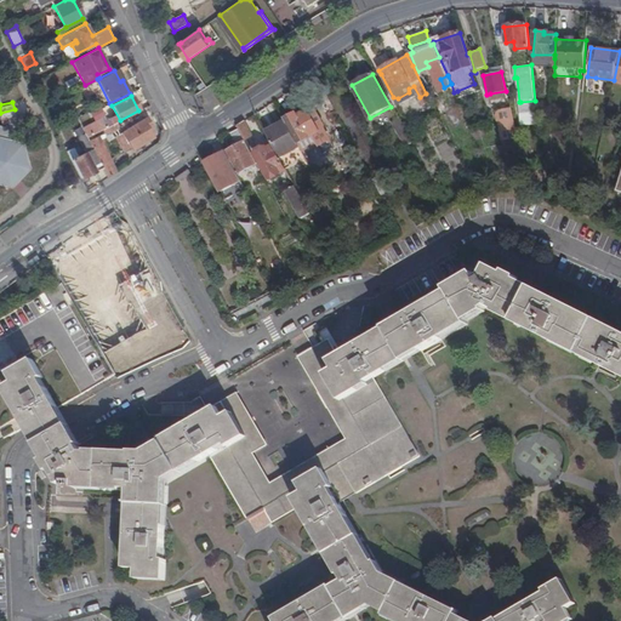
[(100,104),(90,110),(95,120),(101,117),(104,114),(100,104)]
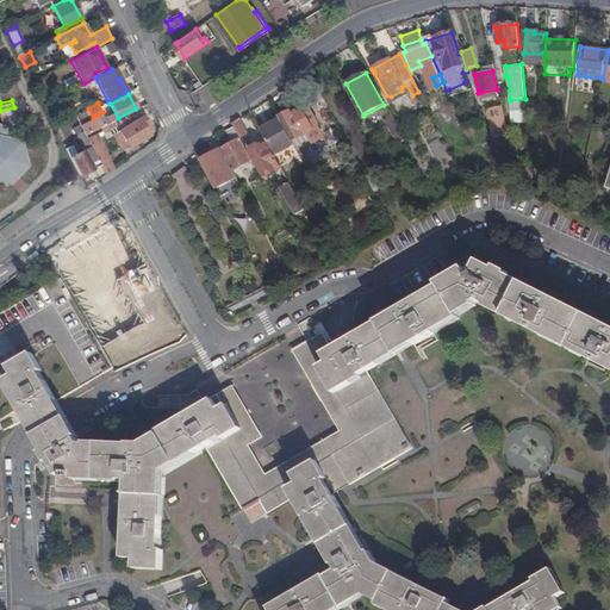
[(144,116),(151,112),(147,104),(136,109),(118,118),(114,119),(117,125),(119,129),(120,131),(129,145),(130,147),(151,135),(145,125),(149,123),(144,116)]
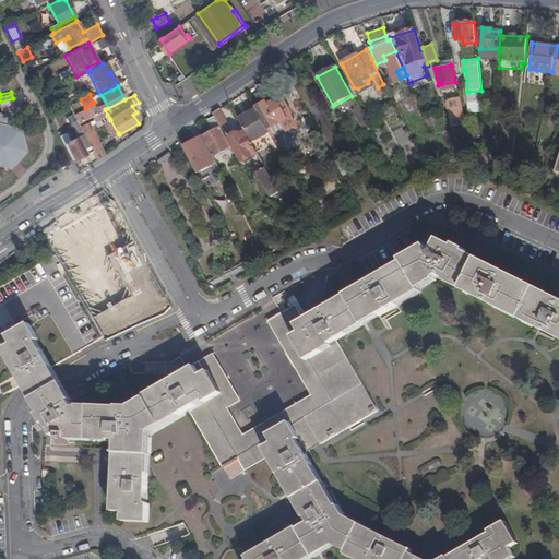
[(455,135),(467,132),(460,97),(447,99),(452,127),(455,135)]
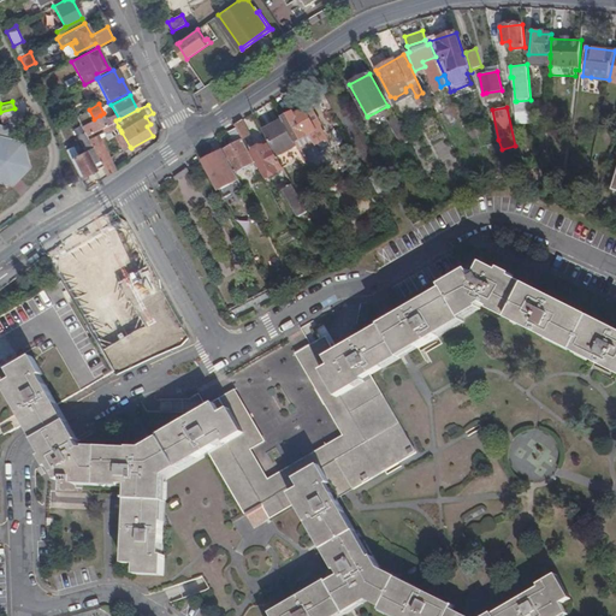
[(17,117),(15,108),(0,112),(0,113),(3,120),(17,117)]
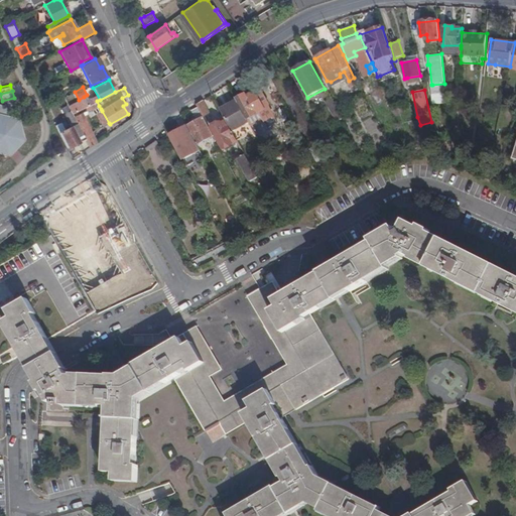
[(265,108),(268,106),(260,91),(250,96),(247,97),(246,95),(236,100),(246,117),(247,120),(265,110),(265,108)]
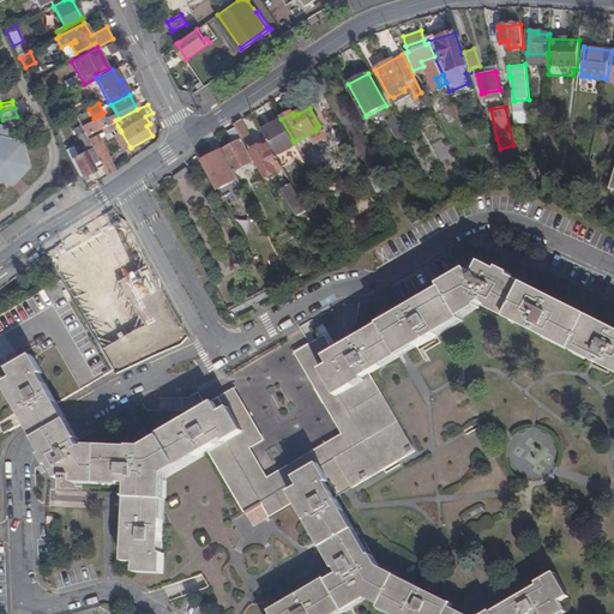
[(94,119),(80,125),(86,134),(104,125),(100,115),(94,119)]
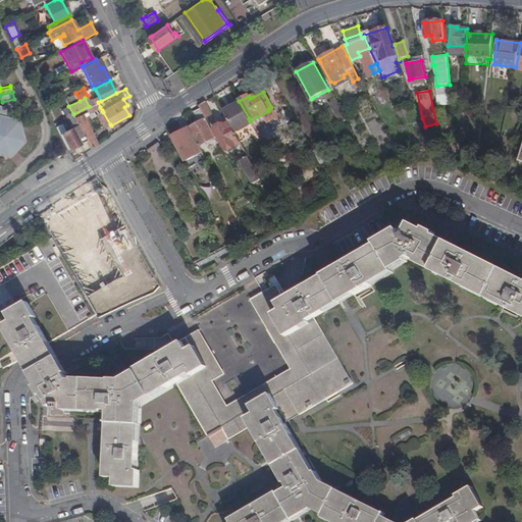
[(336,99),(329,103),(340,122),(347,118),(336,99)]
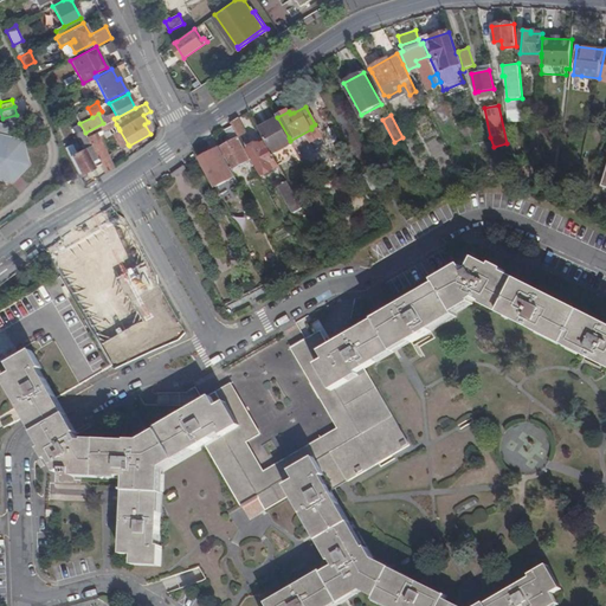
[(20,123),(18,116),(7,118),(10,126),(20,123)]
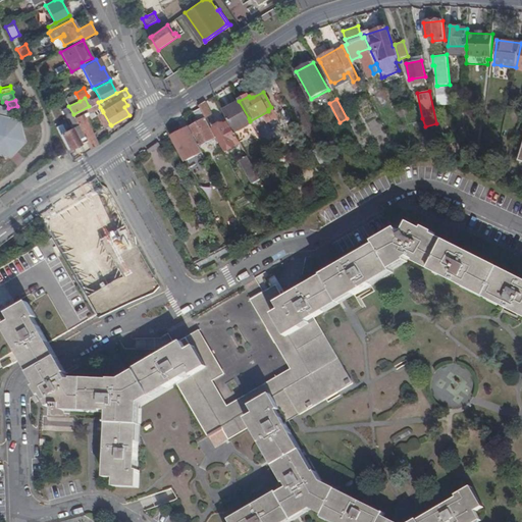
[(249,118),(239,101),(222,110),(229,123),(232,128),(241,123),(243,125),(250,121),(249,118)]
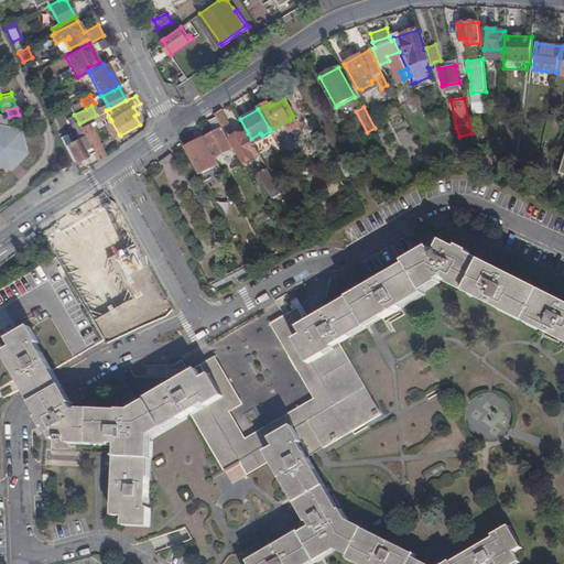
[(106,110),(94,117),(96,122),(108,116),(106,110)]
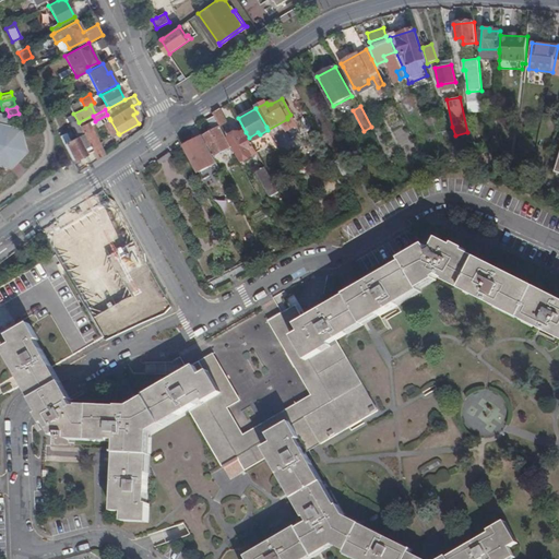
[(228,122),(221,109),(214,114),(221,127),(228,122)]
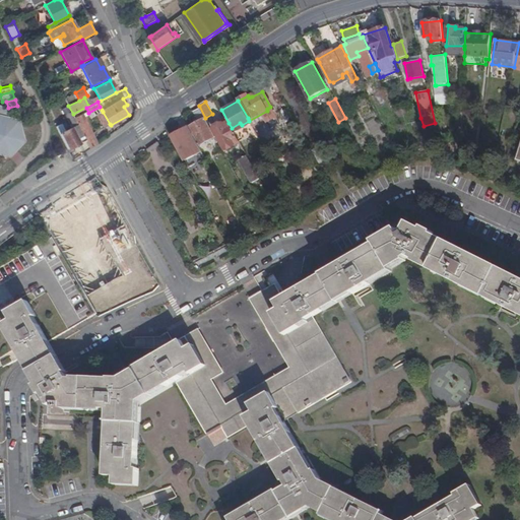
[(0,152),(9,155),(24,139),(18,118),(7,115),(5,106),(0,104),(0,152)]
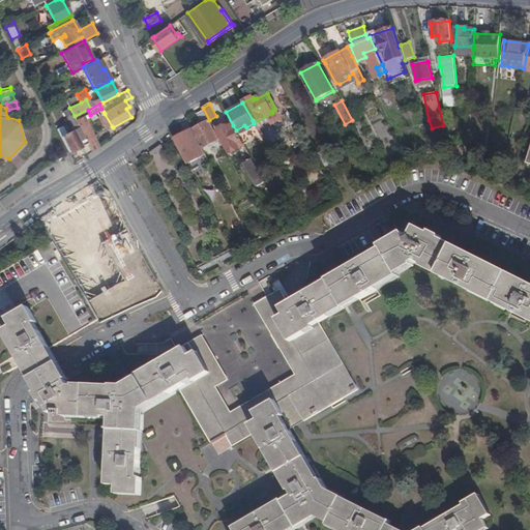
[(69,107),(62,110),(65,116),(72,129),(80,126),(72,113),(69,107)]
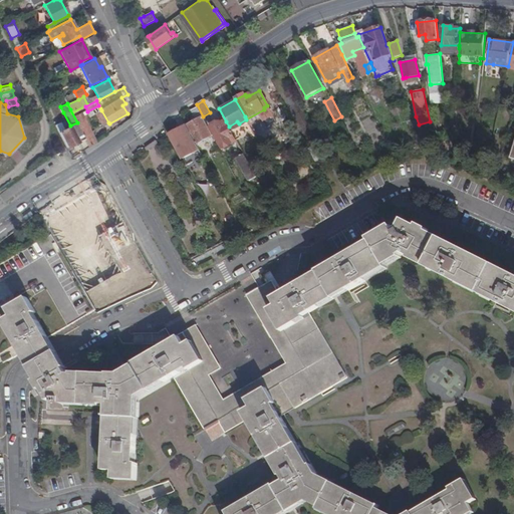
[(103,125),(108,122),(101,110),(95,113),(103,125)]
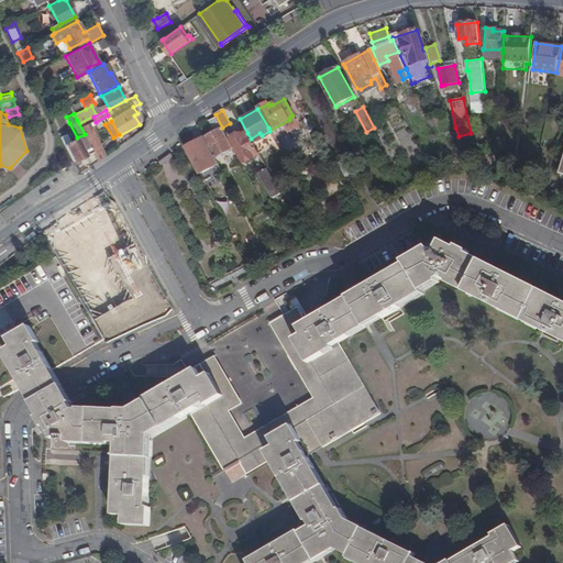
[(94,152),(98,161),(106,155),(89,122),(84,125),(83,123),(79,124),(87,140),(94,152)]
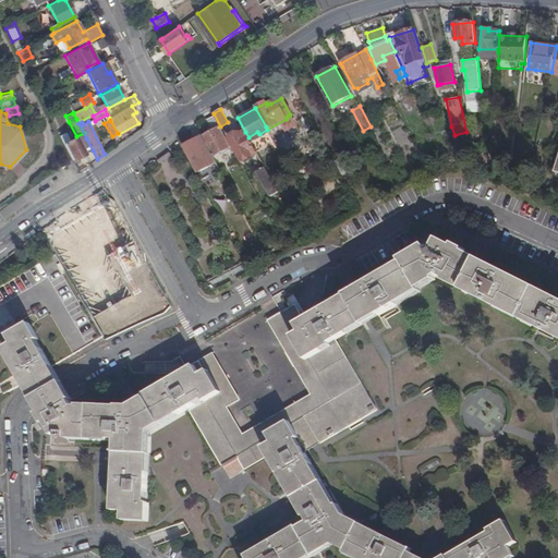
[(231,147),(220,128),(203,136),(208,146),(214,156),(231,147)]
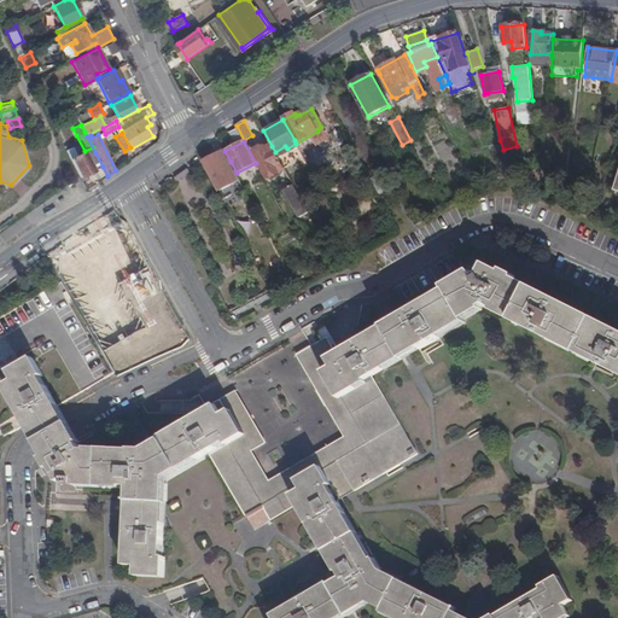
[(275,152),(272,146),(255,155),(268,178),(285,169),(275,152)]
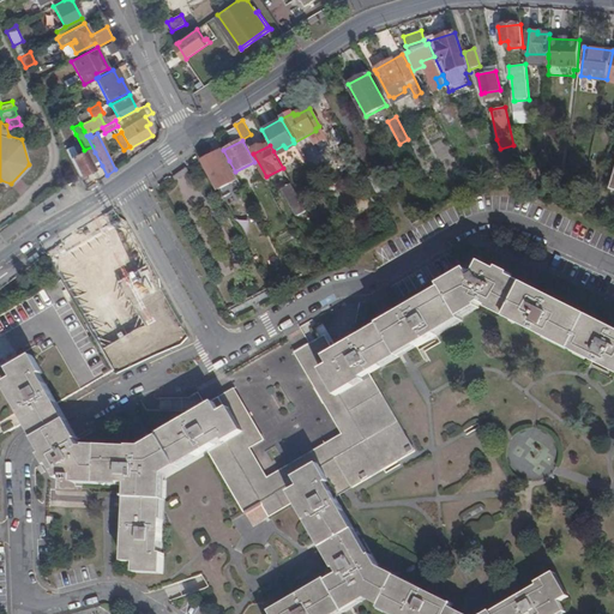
[(79,174),(80,176),(102,166),(95,152),(88,156),(85,150),(71,158),(79,174)]
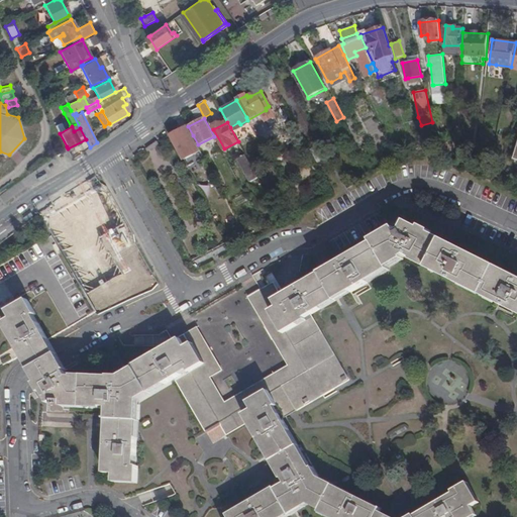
[(193,135),(188,126),(172,135),(181,151),(184,150),(185,149),(190,146),(188,141),(190,140),(189,137),(193,135)]
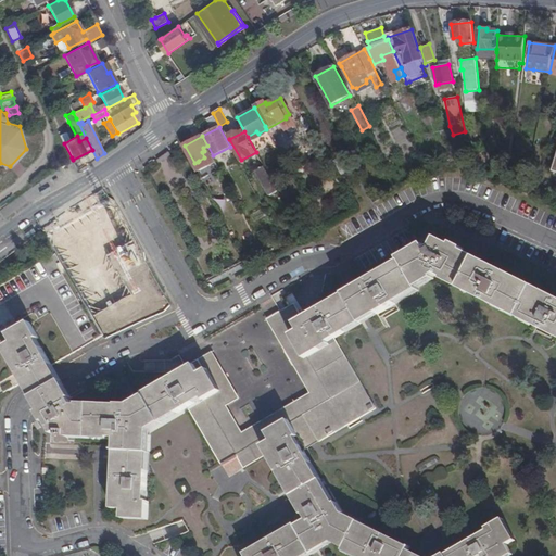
[(269,196),(277,191),(264,166),(263,167),(261,165),(256,167),(257,169),(256,172),(269,196)]
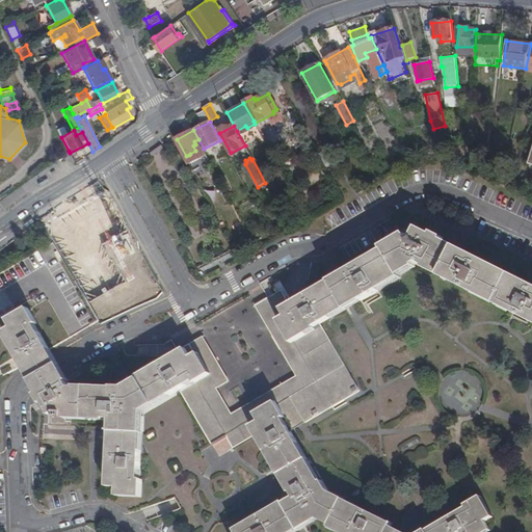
[(51,221),(68,249),(83,241),(67,212),(51,221)]
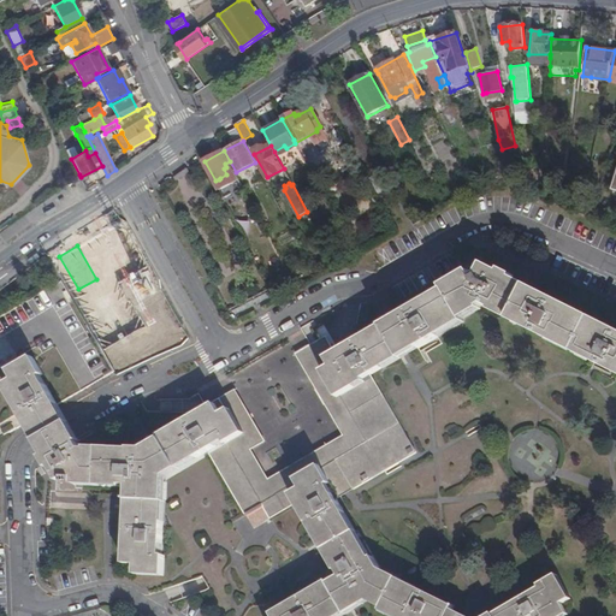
[(112,276),(120,291),(141,279),(125,250),(117,255),(116,253),(104,261),(112,276)]
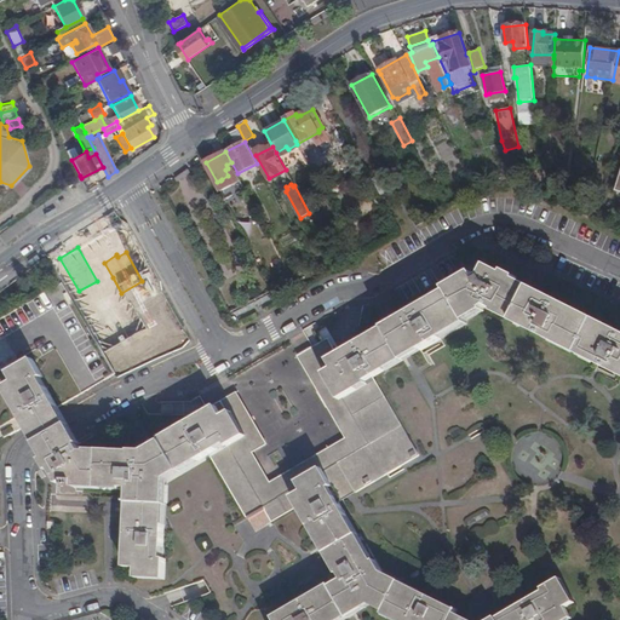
[(38,254),(28,262),(32,267),(40,259),(38,254)]
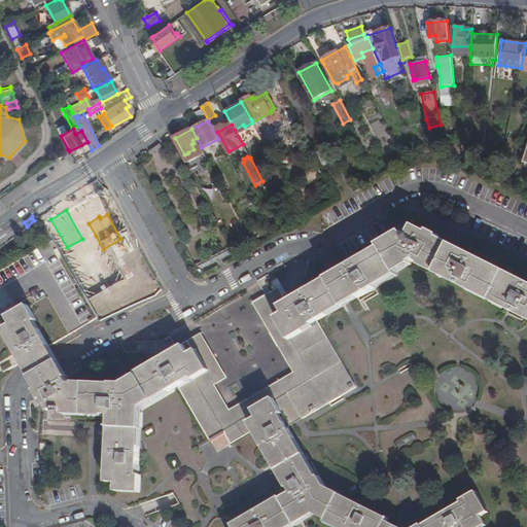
[(526,526),(526,281),(524,280),(438,237),(429,233),(415,225),(412,234),(407,237),(403,231),(380,245),(382,247),(396,273),(412,262),(412,261),(416,259),(422,262),(422,264),(479,292),(526,317),(526,526)]
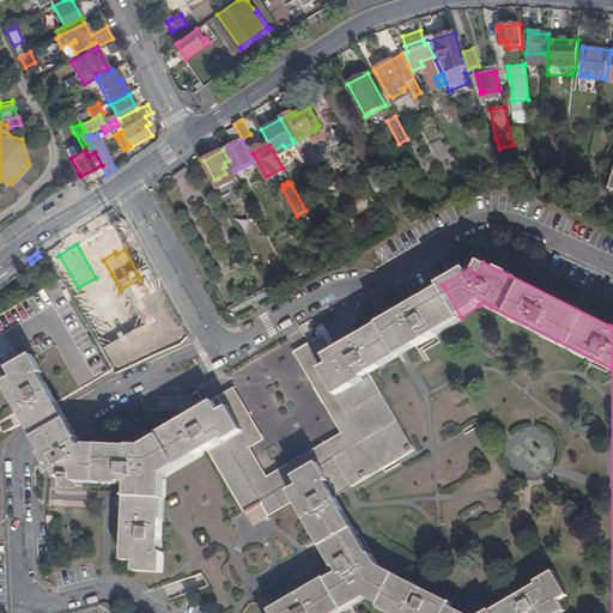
[(399,357),(462,320),(461,317),(444,287),(333,351),(325,335),(310,344),(295,352),(343,434),(320,447),(292,462),(267,478),(249,447),(262,438),(235,388),(206,405),(206,406),(159,434),(162,436),(145,445),(132,445),(132,447),(89,445),(89,447),(83,447),(73,431),(67,420),(58,404),(108,374),(115,370),(95,335),(62,279),(0,316),(0,436),(4,435),(25,423),(35,437),(44,454),(42,456),(48,467),(52,466),(59,480),(65,478),(65,483),(101,484),(121,485),(121,484),(128,484),(128,497),(126,497),(125,538),(125,562),(135,562),(135,572),(163,574),(164,552),(162,552),(164,473),(208,448),(243,509),(244,511),(244,510),(247,513),(262,504),(269,515),(297,499),(302,509),(301,510),(329,560),(334,568),(335,568),(339,574),(328,580),(327,578),(272,611),(272,612),(340,612),(368,598),(381,605),(381,606),(395,612),(563,612),(566,612),(559,601),(569,595),(554,571),(536,582),(539,584),(489,612),(463,612),(451,607),(453,604),(425,590),(377,565),(371,554),(369,556),(343,513),(334,497),(344,491),(414,450),(370,374),(399,357)]
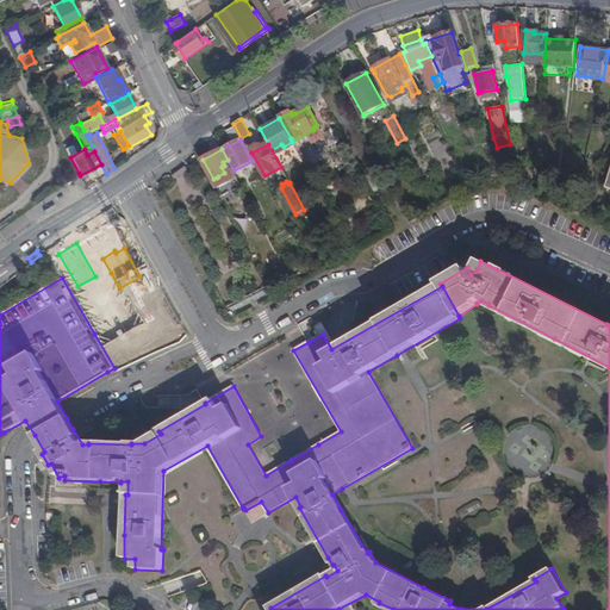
[(94,334),(114,368),(117,371),(128,366),(156,353),(157,353),(134,311),(105,328),(94,334)]
